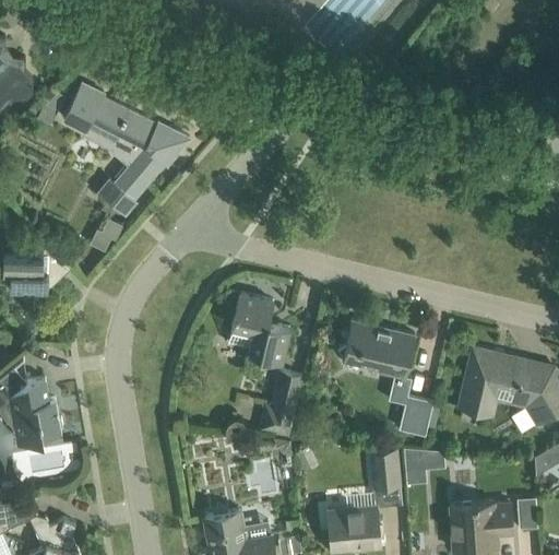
[(0,92),(3,92),(12,102),(13,101),(24,101),(25,103),(34,93),(34,81),(25,71),(25,59),(13,59),(6,50),(6,38),(0,37),(0,92)]
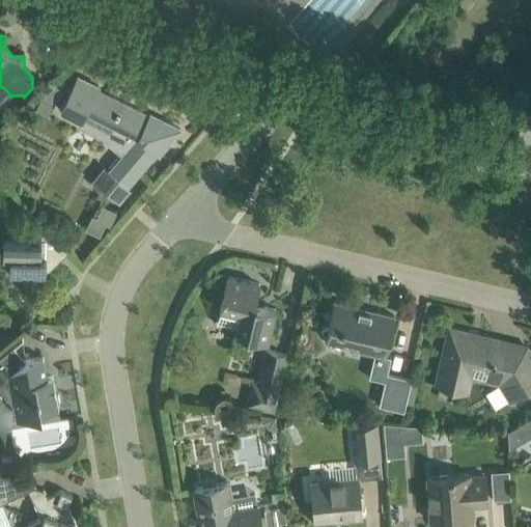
[(68,98),(61,113),(82,123),(79,130),(102,141),(103,138),(111,142),(109,146),(123,159),(109,174),(108,173),(105,171),(94,184),(103,191),(108,195),(118,204),(130,192),(127,190),(164,147),(166,148),(180,132),(161,122),(159,125),(108,99),(98,93),(99,90),(78,80),(68,98)]
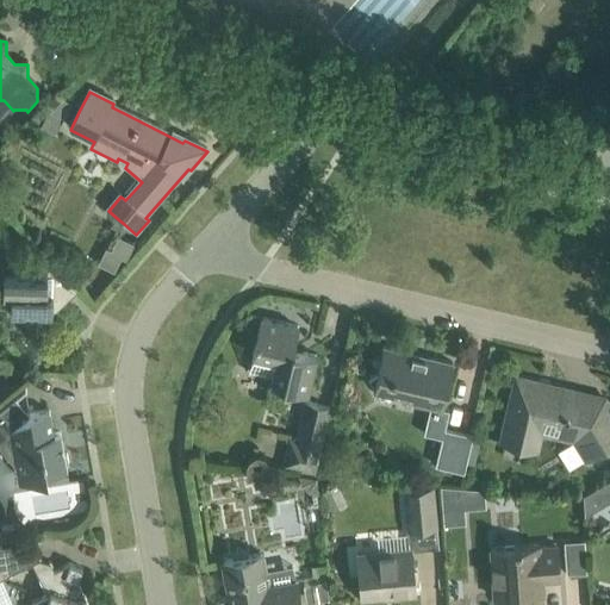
[(120,275),(132,244),(113,237),(101,267),(120,275)]
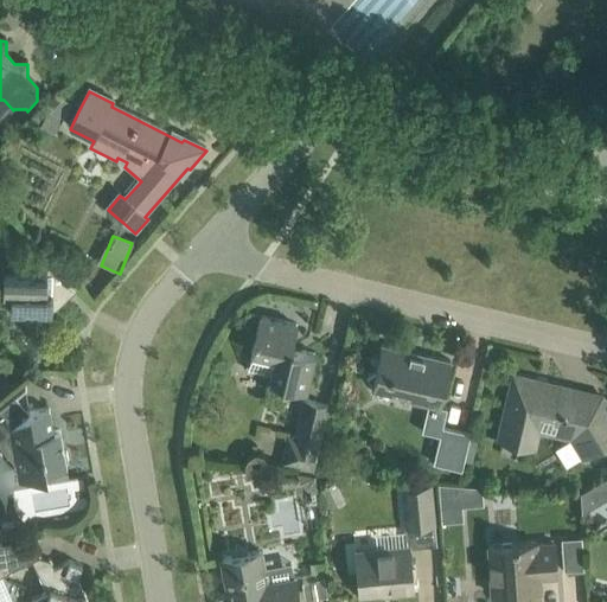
[(4,276),(4,303),(12,303),(12,316),(51,316),(78,292),(62,274),(49,260),(31,276),(4,276)]
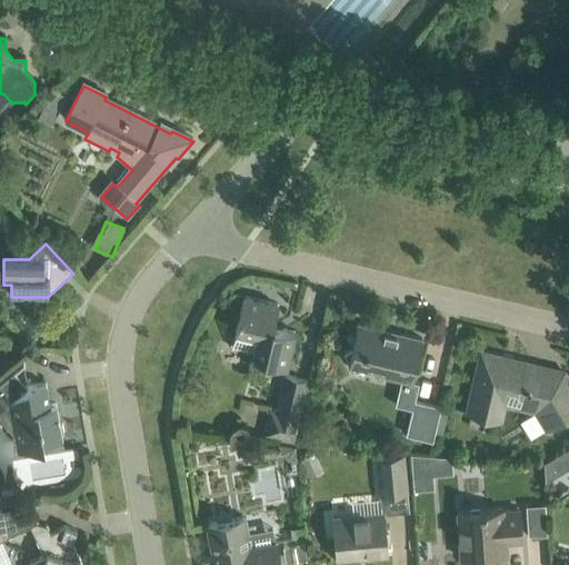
[(252,360),(287,369),(295,335),(273,329),(278,308),(243,299),(232,350),(253,355),(252,360)]
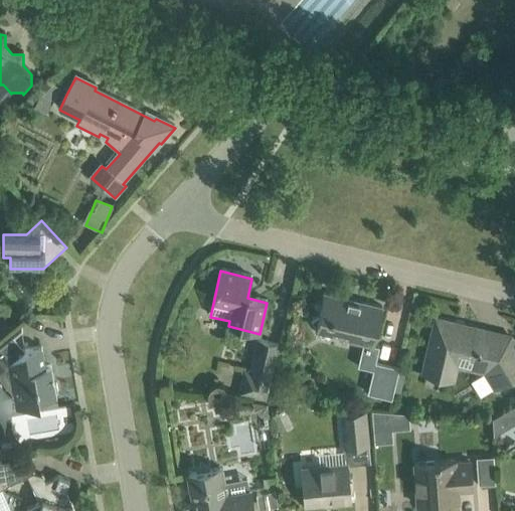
[(318,319),(312,323),(316,329),(315,333),(319,333),(323,340),(329,336),(349,340),(349,343),(363,347),(373,349),(373,348),(378,329),(382,310),(362,305),(361,310),(348,307),(347,301),(324,296),(319,315),(318,319)]
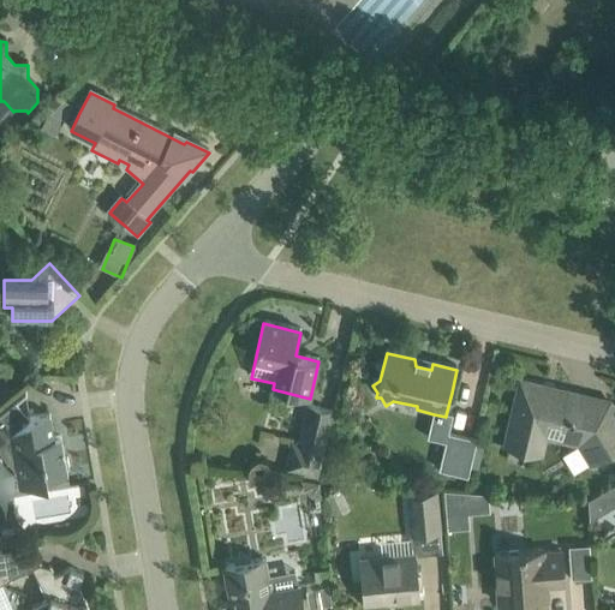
[(526,454),(531,435),(579,447),(592,466),(614,450),(614,419),(598,430),(578,398),(526,386),(519,392),(513,414),(506,449),(526,454)]
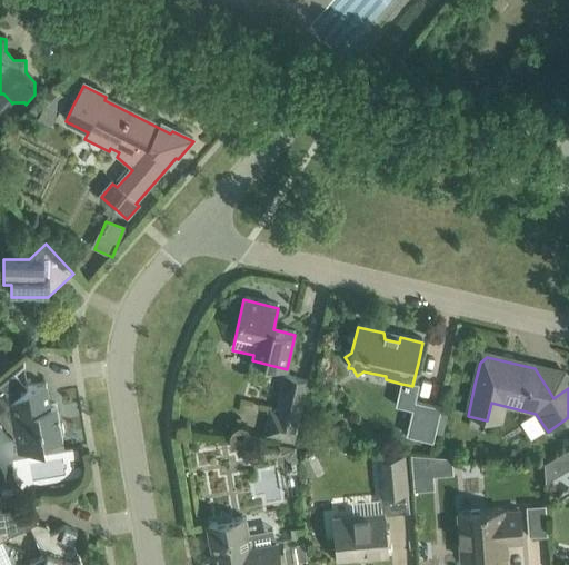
[(15,375),(0,386),(0,420),(26,453),(45,449),(43,445),(62,442),(56,407),(50,408),(46,386),(28,389),(27,390),(15,375)]
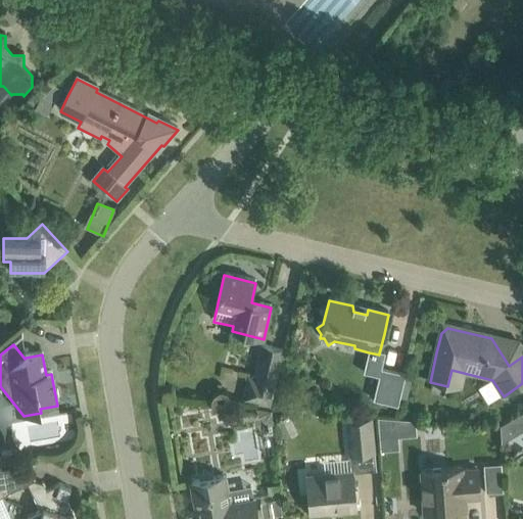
[(262,347),(253,380),(247,378),(242,402),(270,409),(283,352),(262,347)]
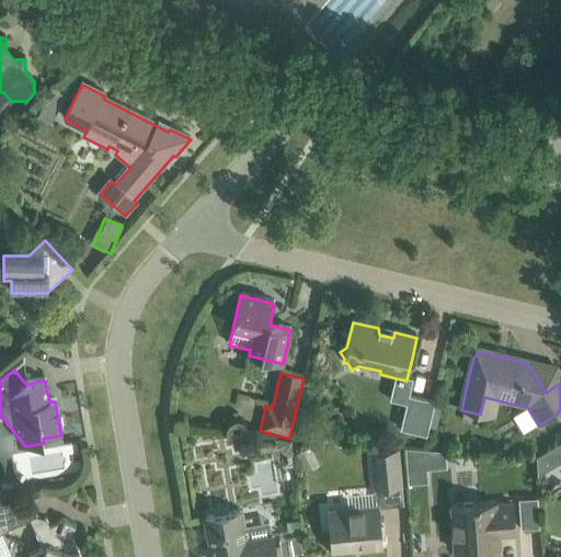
[(407,406),(400,430),(427,438),(430,429),(435,408),(436,405),(410,398),(409,398),(407,406)]
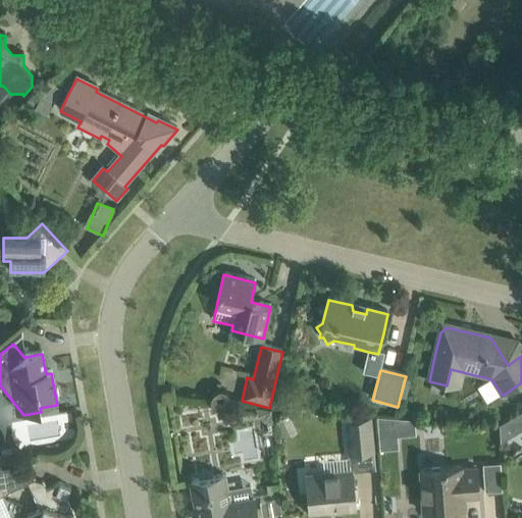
[(400,399),(406,401),(411,381),(405,379),(400,399)]
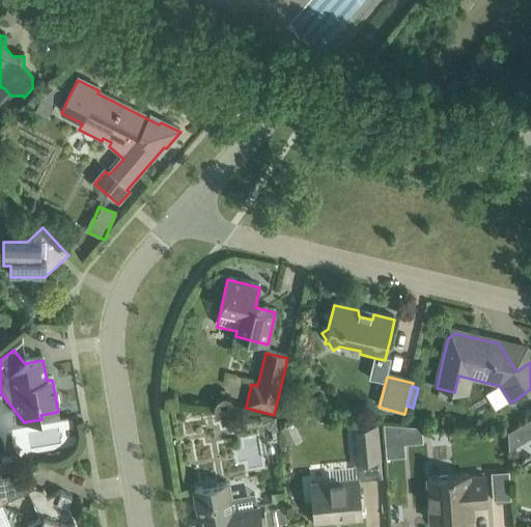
[(280,433),(284,441),(298,434),(294,425),(280,433)]
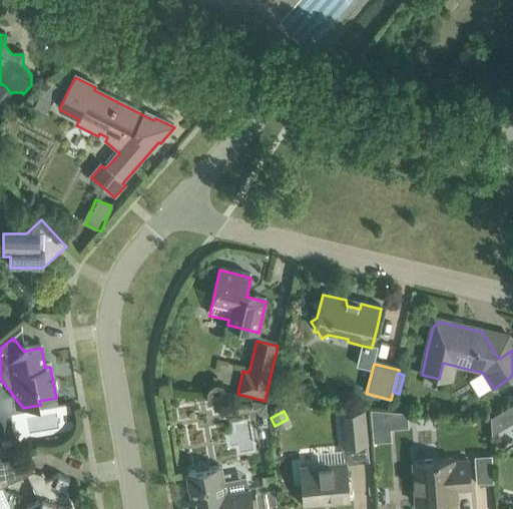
[(390,442),(389,430),(408,428),(407,414),(371,411),(374,444),(390,442)]
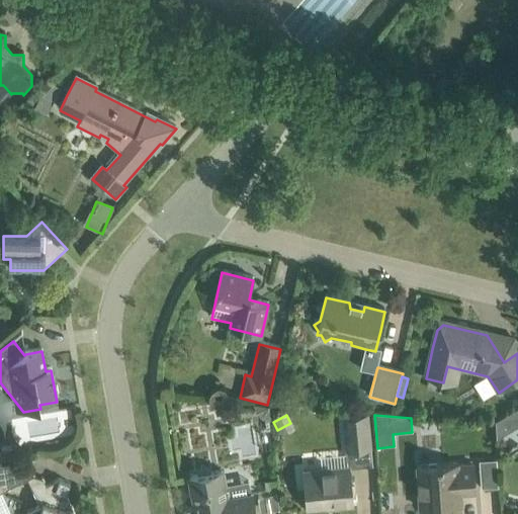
[(345,453),(371,451),(368,417),(342,419),(345,453)]
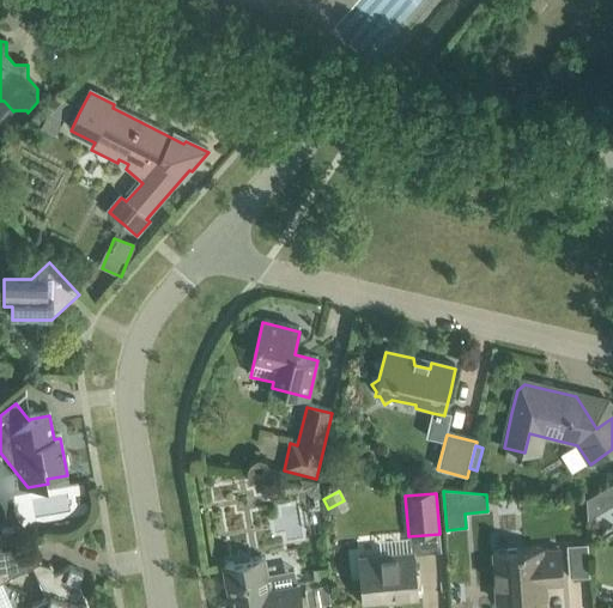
[(594,496),(586,500),(587,521),(604,511),(594,496)]
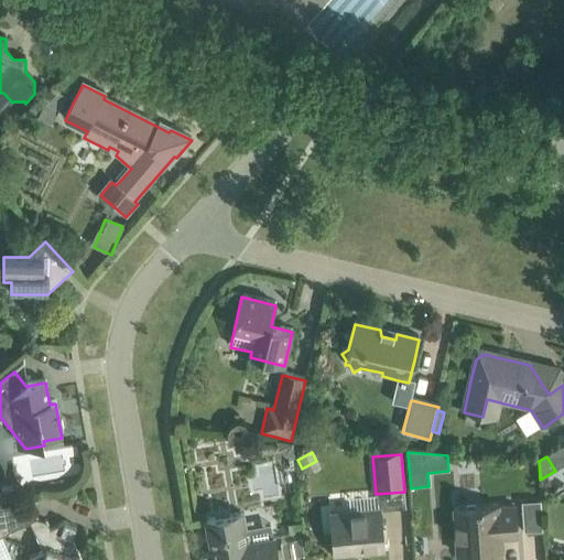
[(523,461),(523,469),(530,475),(538,475),(538,461),(523,461)]
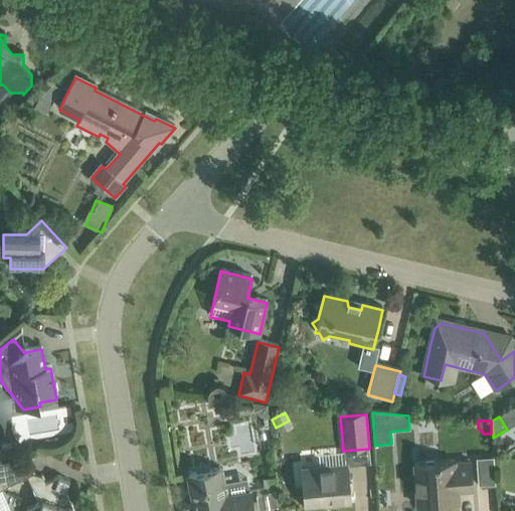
[(0,465),(0,492),(9,488),(27,480),(35,475),(32,459),(0,465)]
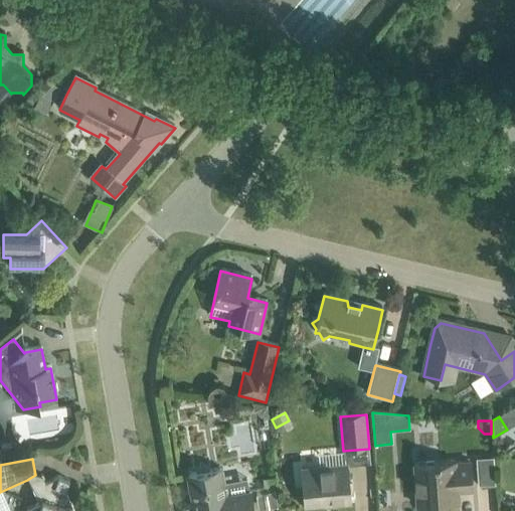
[(493,461),(478,462),(478,474),(494,473),(493,461)]
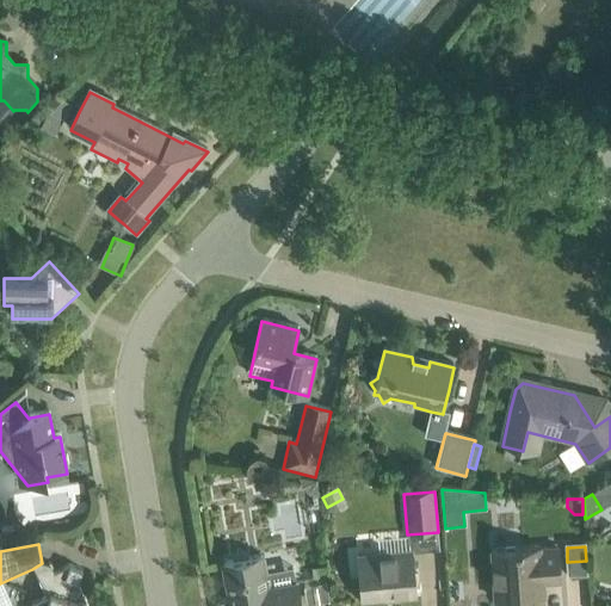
[(559,551),(541,552),(541,550),(492,554),(493,579),(495,603),(544,599),(543,585),(561,583),(559,560),(559,551)]
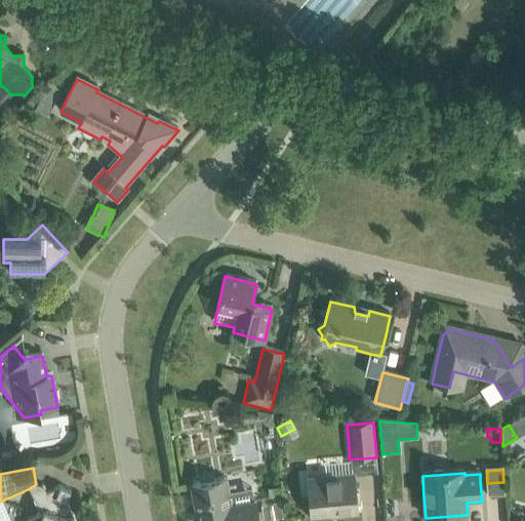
[(357,515),(356,494),(355,477),(309,480),(311,519),(357,515)]
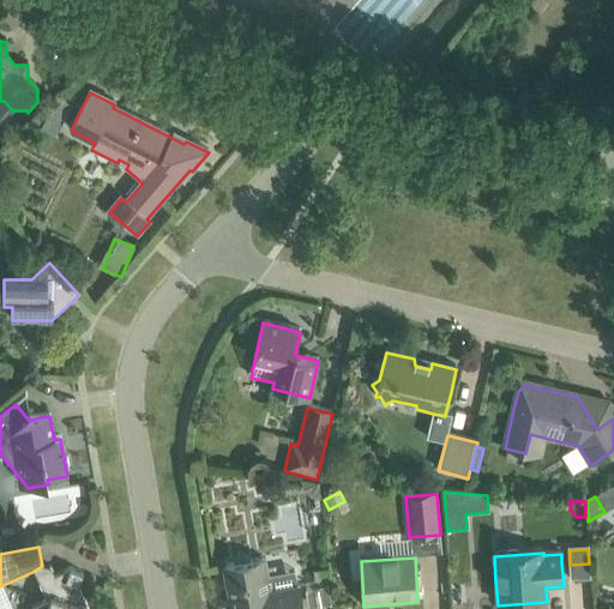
[(229,601),(235,600),(236,608),(302,608),(300,592),(299,583),(272,588),(268,560),(223,568),(229,601)]
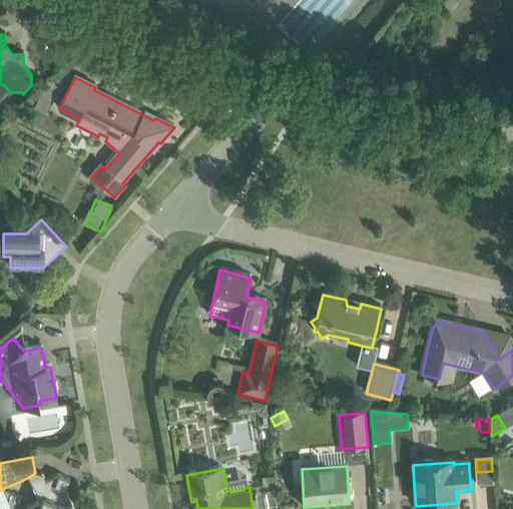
[(40,503),(28,508),(73,508),(65,492),(69,481),(58,477),(33,489),(40,503)]
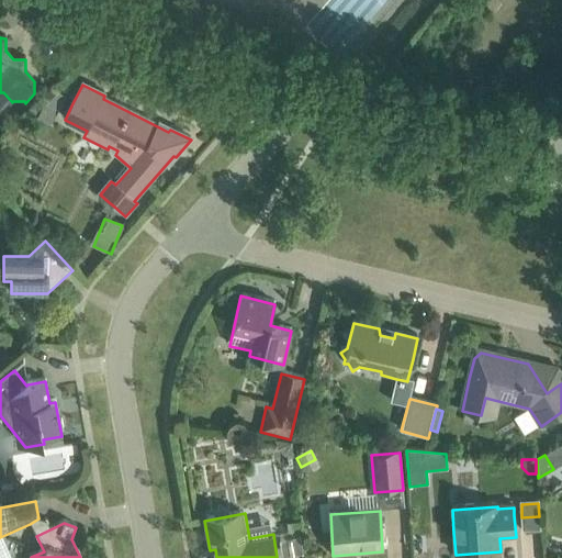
[(9,557),(3,540),(0,542),(0,557),(9,557)]
